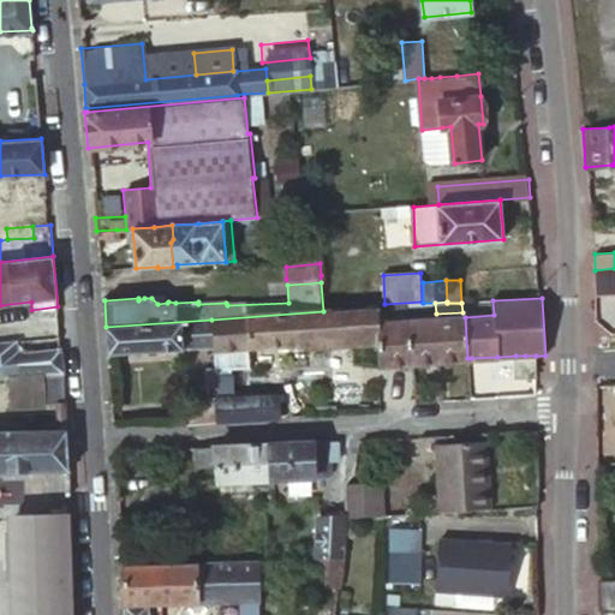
[(423,303),(406,304),(407,316),(436,314),(435,303),(423,303)]
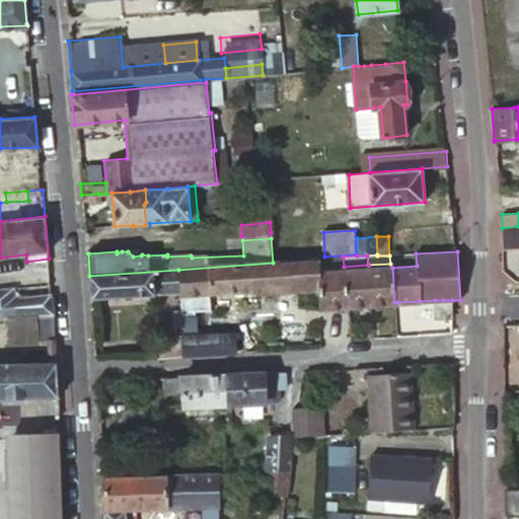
[(319,258),(319,260),(320,268),(344,267),(343,256),(327,256),(328,258),(319,258)]
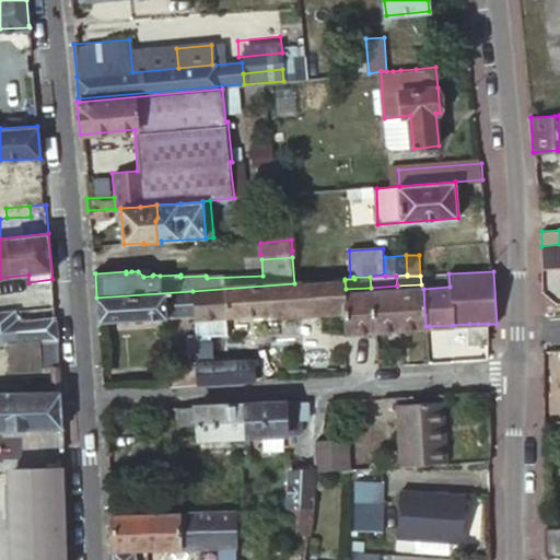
[(346,289),(345,280),(294,283),(193,291),(195,316),(195,317),(225,316),(271,313),(271,316),(345,312),(343,294),(346,294),(346,289)]
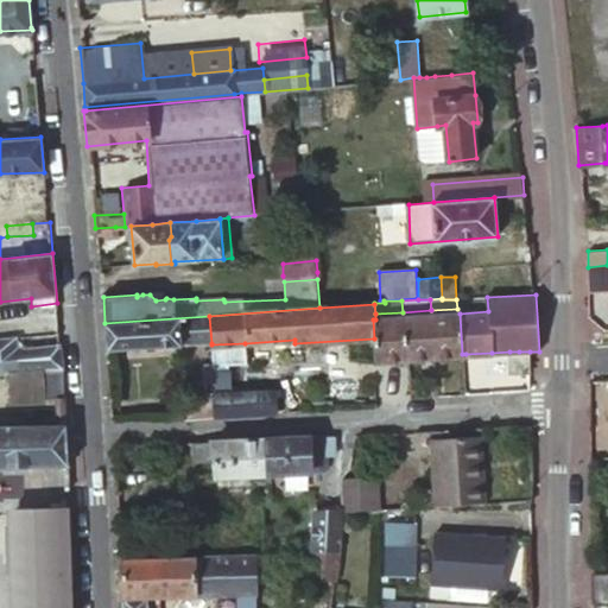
[(462,354),(460,314),(457,314),(450,314),(431,315),(435,356),(453,354),(462,354)]
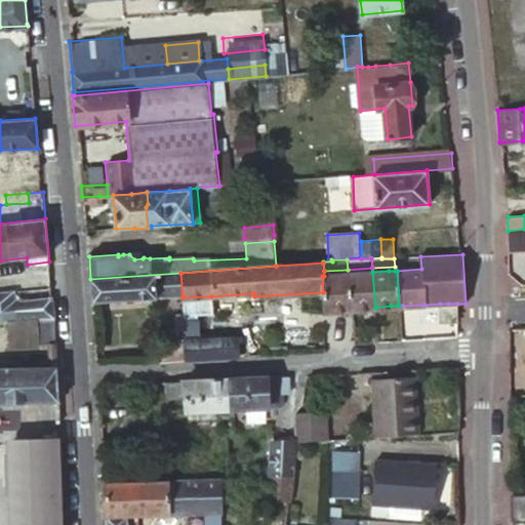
[(375,308),(372,272),(353,274),(349,274),(352,310),(354,310),(362,309),(375,308)]
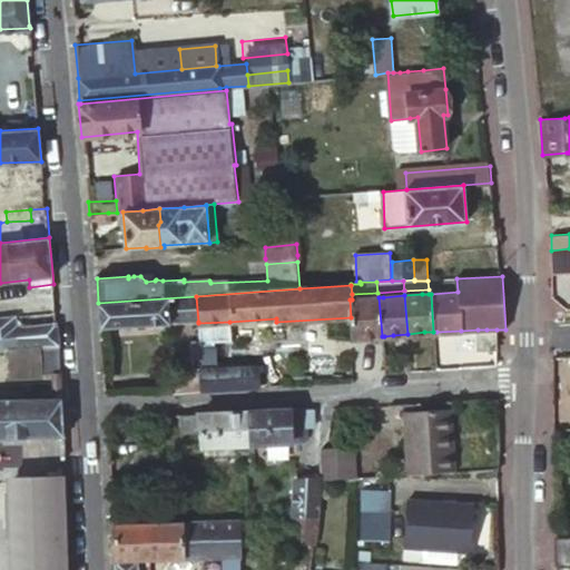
[(196,296),(98,303),(99,327),(198,322),(196,296)]
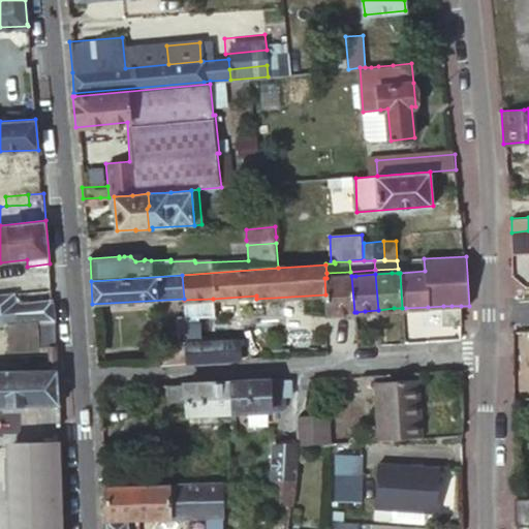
[(327,314),(328,314),(354,312),(351,276),(327,278),(324,278),(325,294),(327,314)]
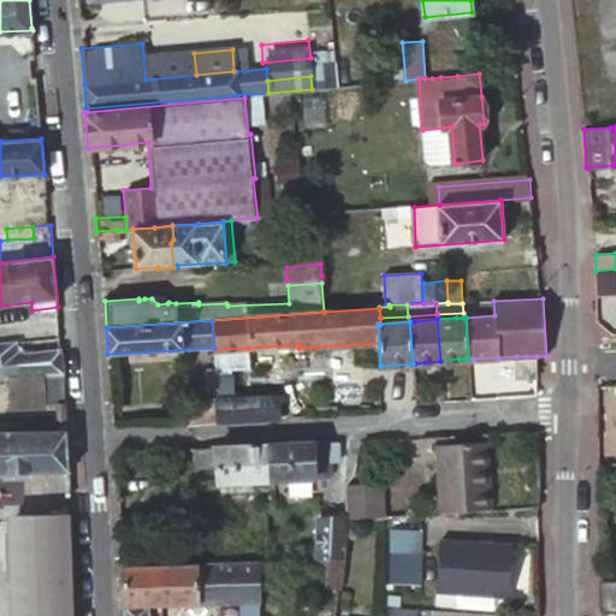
[(65,374),(61,347),(25,350),(24,341),(0,343),(0,377),(15,377),(65,374)]
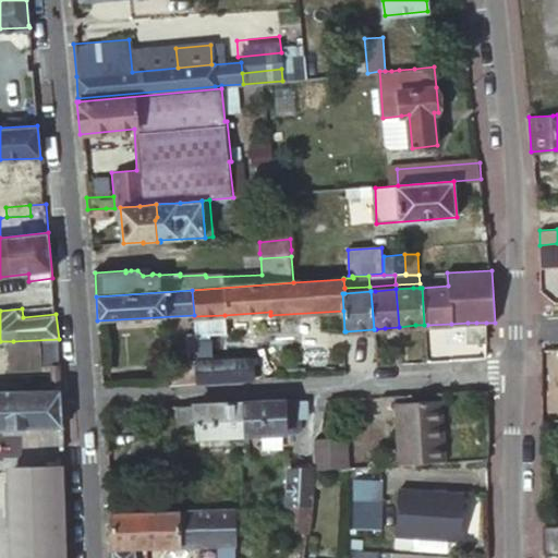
[(196,360),(210,360),(209,342),(209,341),(209,336),(227,335),(225,315),(194,316),(195,334),(196,360)]
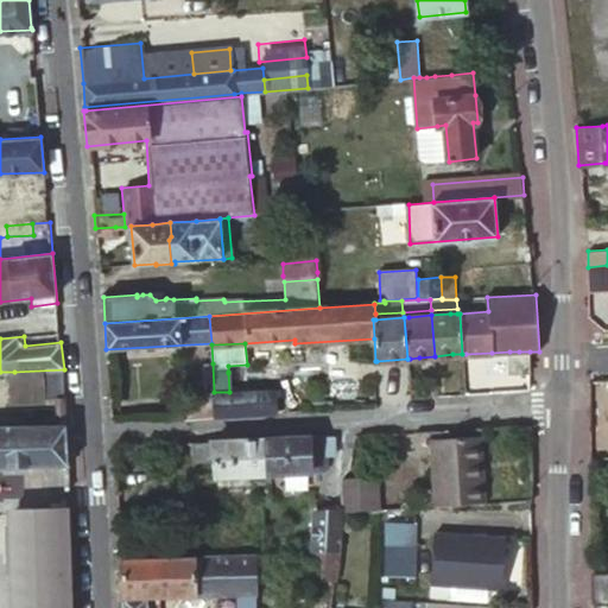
[(519,352),(510,352),(510,373),(530,373),(530,352),(519,352)]
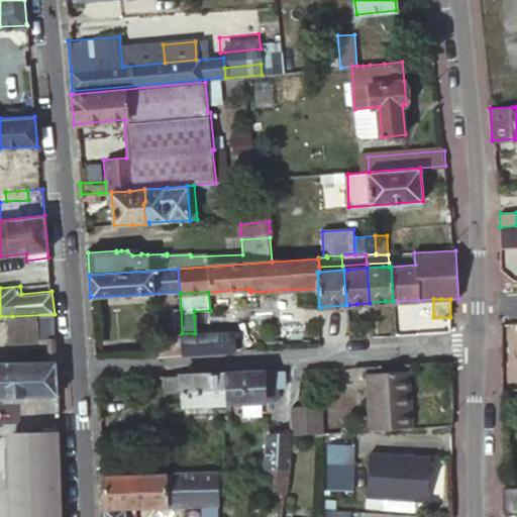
[(183,354),(182,333),(181,309),(174,309),(174,323),(158,324),(158,335),(153,335),(154,356),(183,354)]
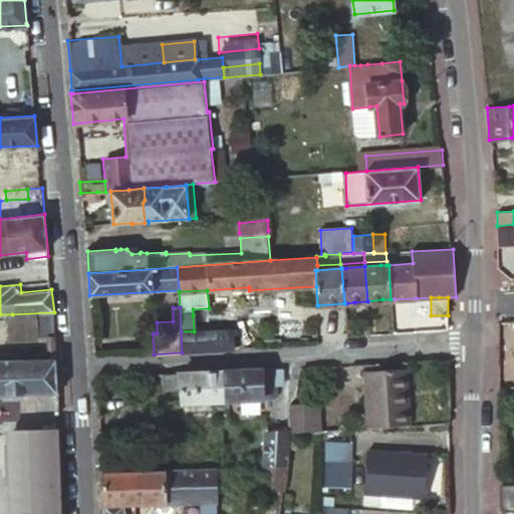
[(194,331),(181,331),(182,352),(233,349),(232,329),(194,331)]
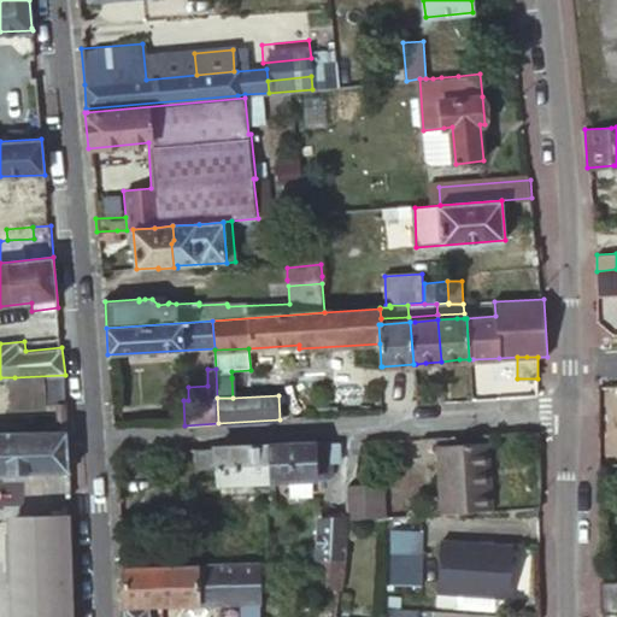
[(0,474),(70,471),(68,433),(0,434),(0,474)]
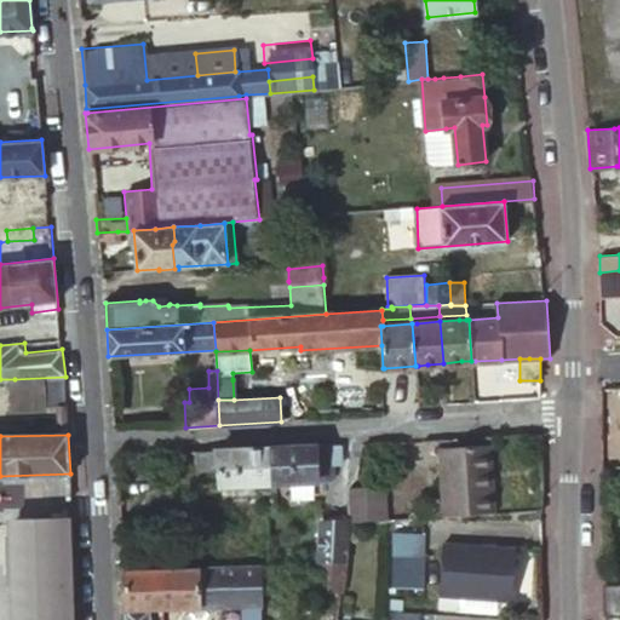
[(343,443),(270,447),(273,483),(332,480),(334,471),(334,463),(334,457),(343,455),(343,443)]
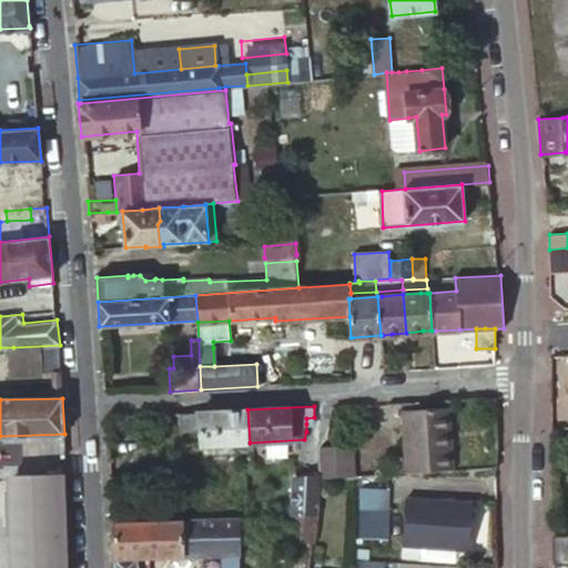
[(247,409),(198,413),(181,413),(182,429),(183,445),(199,445),(237,443),(237,447),(250,447),(250,443),(247,409)]
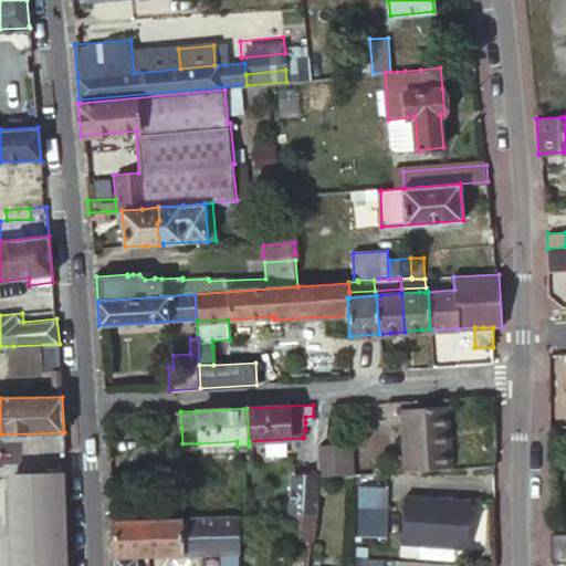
[(440,408),(401,409),(404,472),(450,469),(449,436),(441,436),(440,408)]
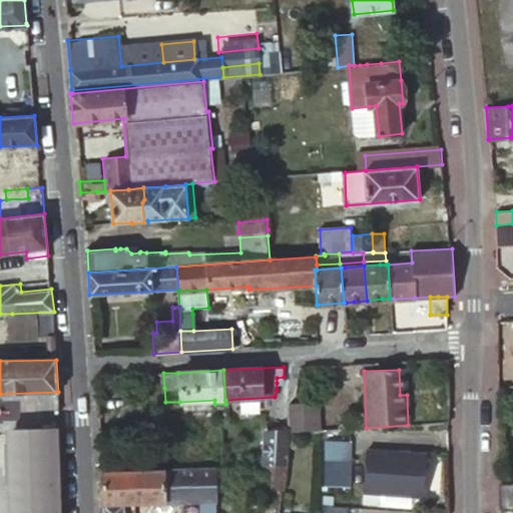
[(147,374),(148,389),(164,388),(163,373),(147,374)]
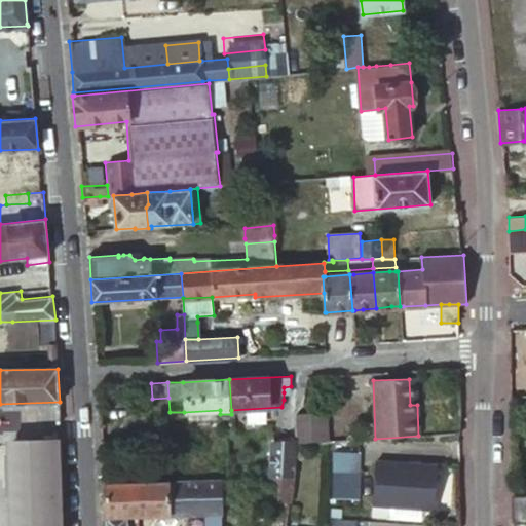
[(326,413),(296,415),(295,416),(295,428),(326,426),(326,413)]
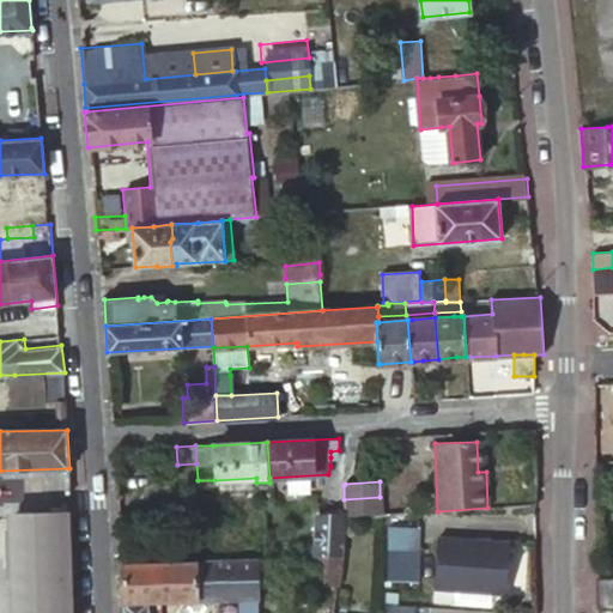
[(380,497),(344,499),(344,516),(344,517),(381,515),(380,497)]
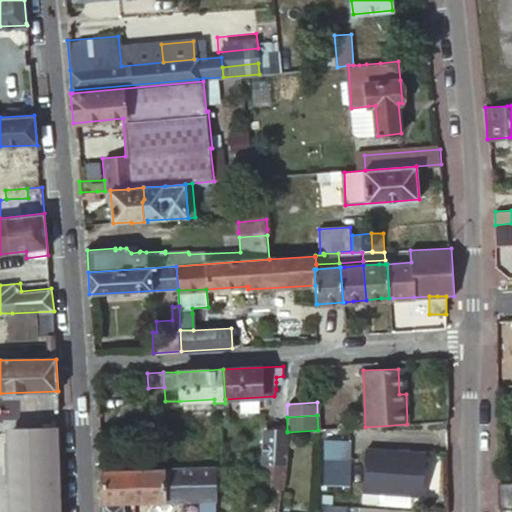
[(18,429),(19,454),(21,503),(55,502),(54,453),(52,428),(18,429)]
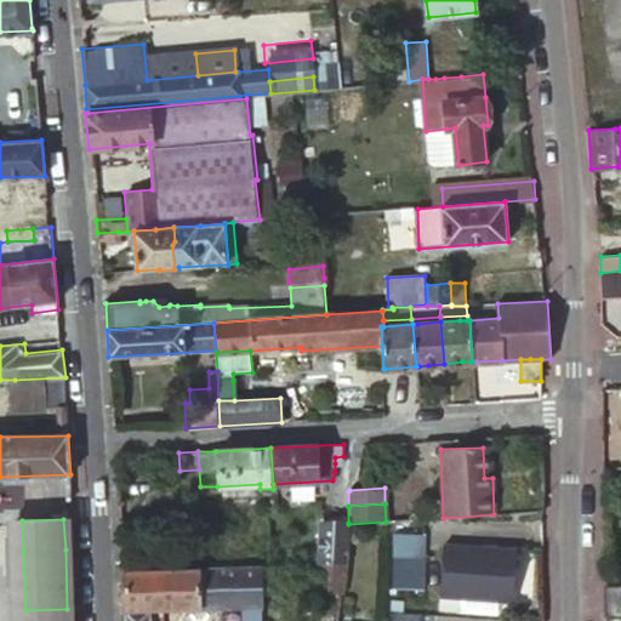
[(347,562),(348,524),(348,523),(322,524),(319,562),(347,562)]
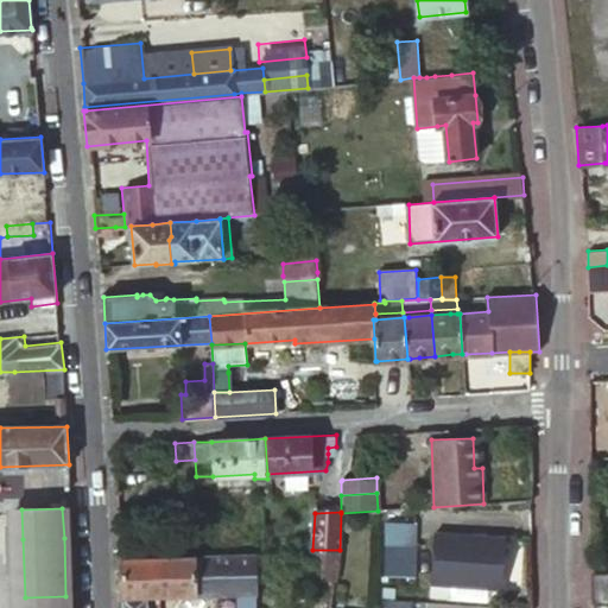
[(413,595),(416,525),(384,524),(384,559),(382,587),(381,594),(413,595)]
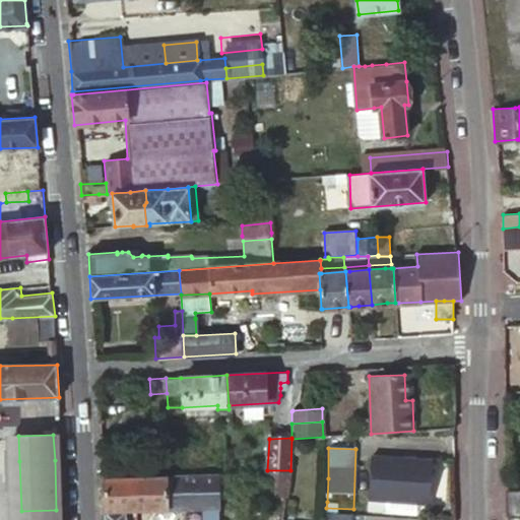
[(101,458),(102,479),(126,478),(124,455),(108,456),(108,458),(101,458)]
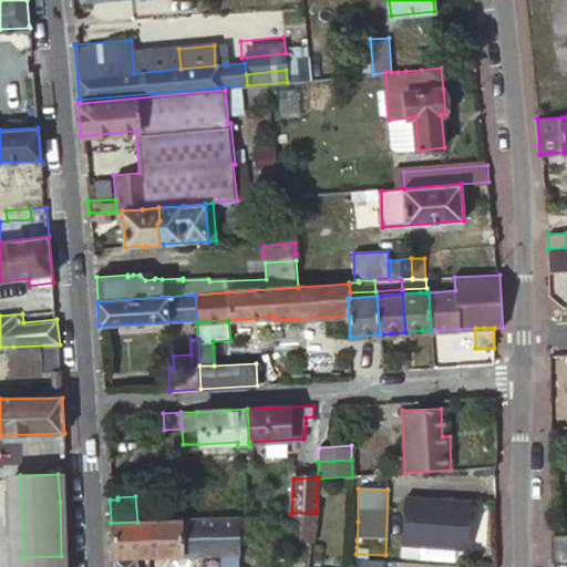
[(441,502),(405,500),(403,547),(470,550),(472,503),(453,502),(450,505),(441,505),(441,502)]
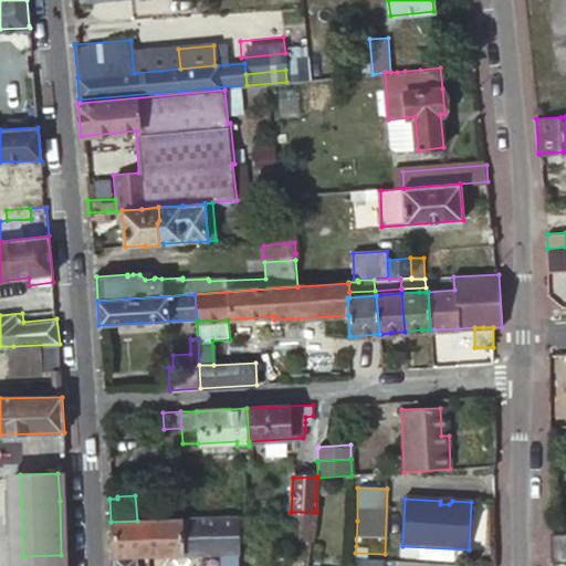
[(316,512),(291,512),(285,548),(311,553),(316,512)]
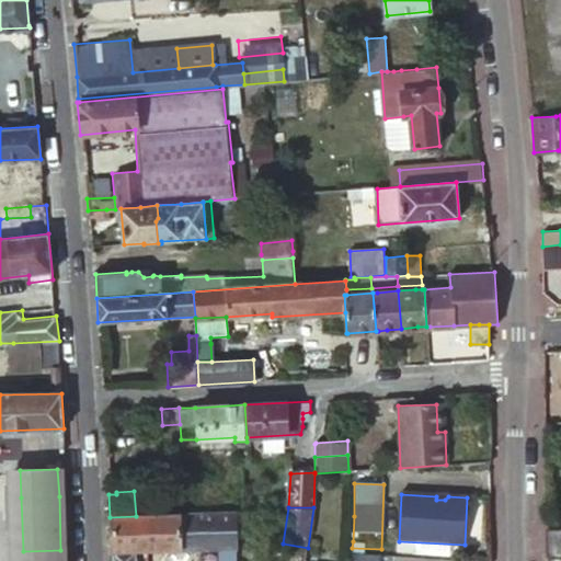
[(111,533),(111,560),(136,560),(136,551),(219,547),(219,560),(237,560),(237,546),(238,546),(236,511),(160,515),(136,516),(110,517),(111,533)]
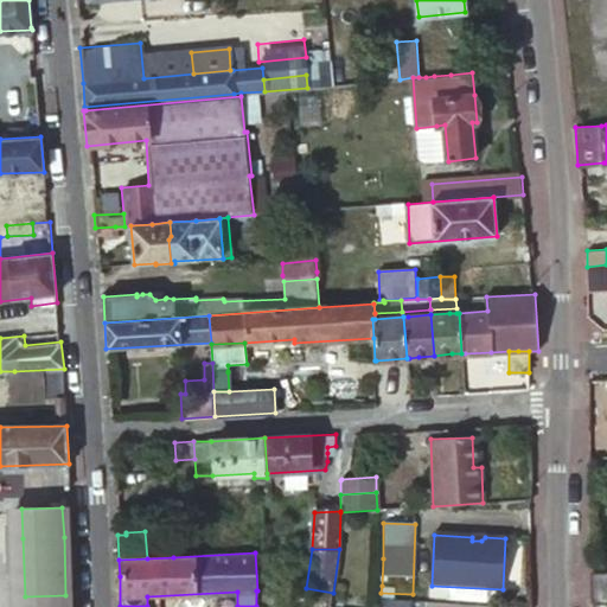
[(606,573),(593,573),(593,606),(605,606),(606,602),(606,573)]
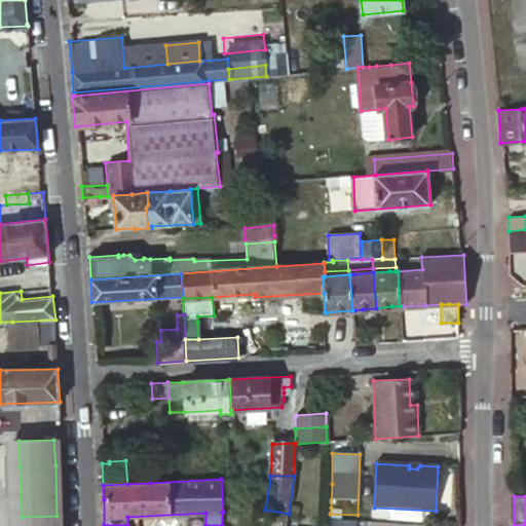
[(57,525),(57,516),(22,518),(22,525),(57,525)]
